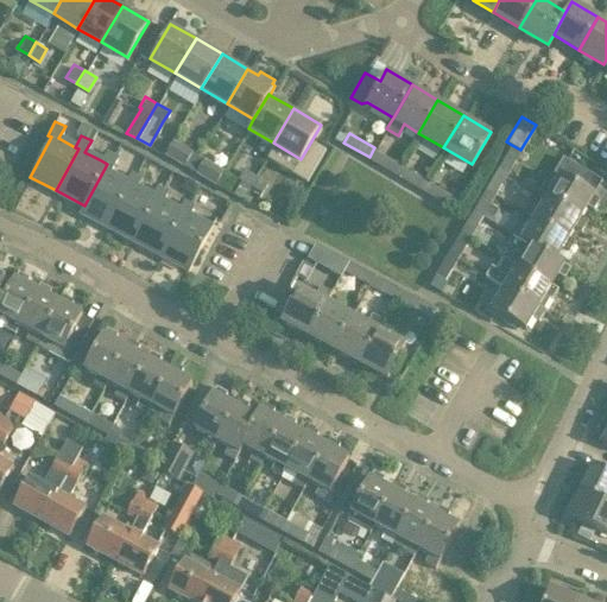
[(184,163),(189,166),(196,154),(191,151),(193,150),(172,138),(163,153),(183,164),(184,163)]
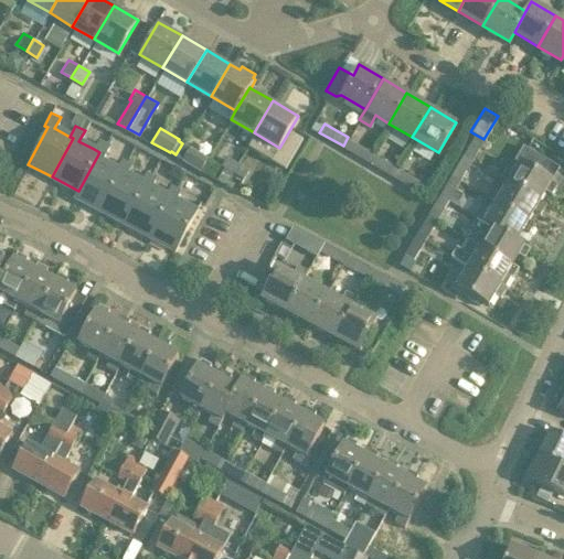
[(471,160),(483,139),(474,133),(463,154),(471,160)]
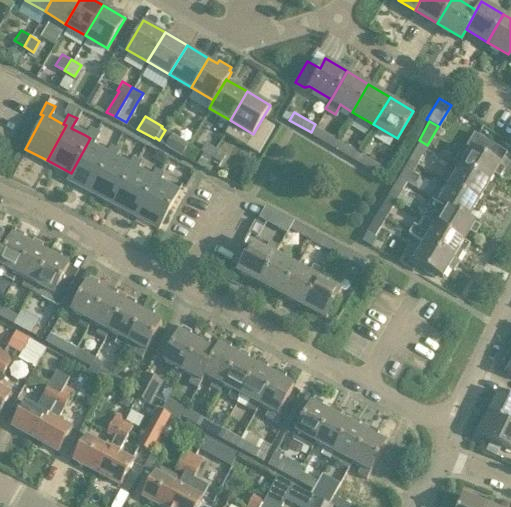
[(311,132),(332,145),(337,137),(315,124),(311,132)]
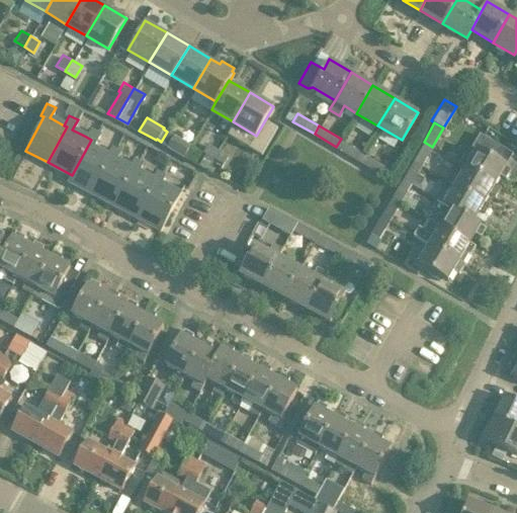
[(91,127),(86,137),(91,140),(72,175),(69,180),(91,192),(109,157),(106,155),(92,148),(100,132),(91,127)]
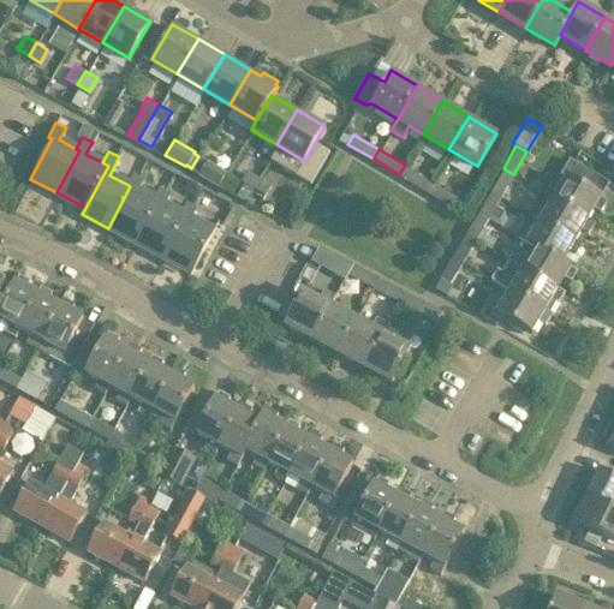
[(198,156),(191,168),(197,172),(197,173),(218,184),(226,169),(206,157),(204,159),(198,156)]
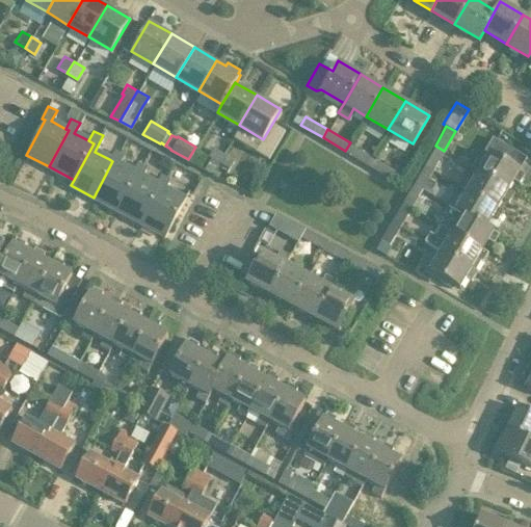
[(526,156),(492,135),(482,152),(487,155),(483,161),(477,157),(471,166),(508,187),(513,178),(520,181),(525,173),(519,168),(526,156)]
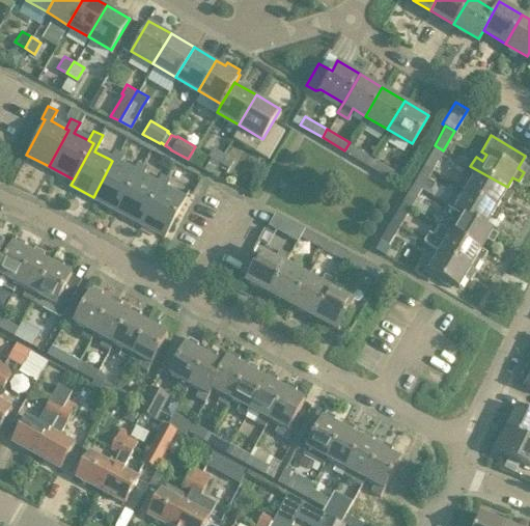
[(344,150),(366,164),(371,156),(350,142),(344,150)]
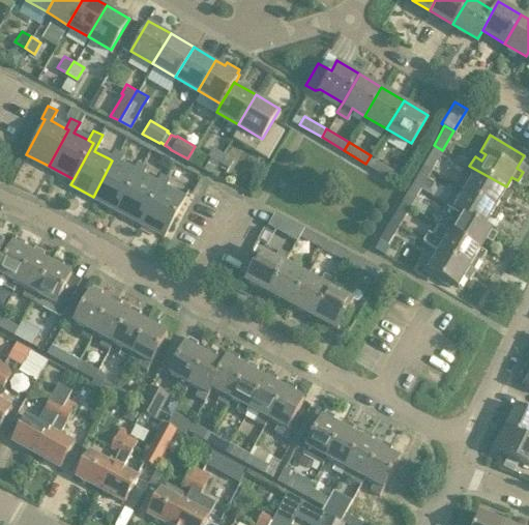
[(210,171),(216,161),(223,151),(212,145),(206,154),(209,155),(203,167),(210,171)]
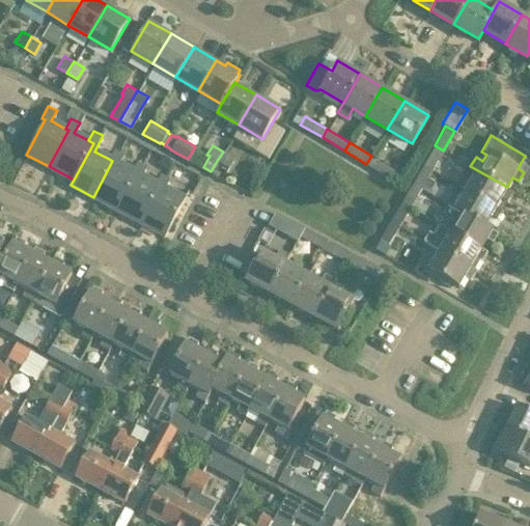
[(435,145),(423,162),(433,168),(443,150),(435,145)]
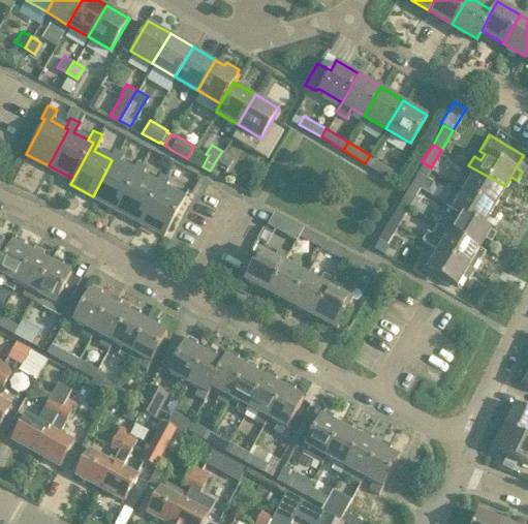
[(135,173),(131,171),(118,162),(123,153),(114,148),(109,158),(112,160),(93,196),(117,209),(135,173)]
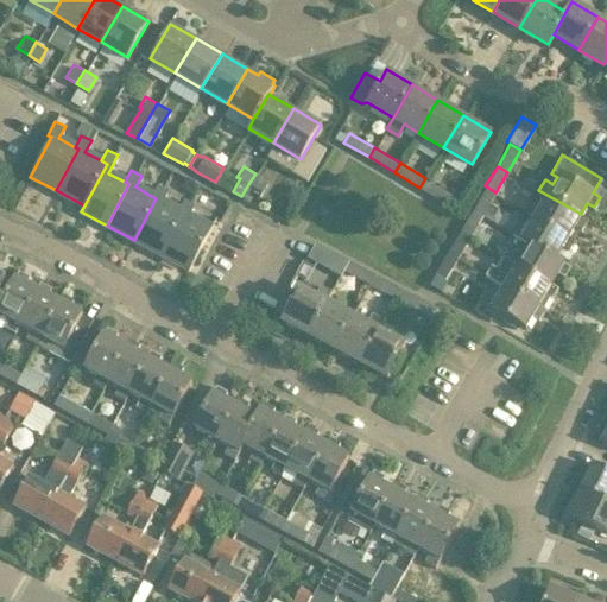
[(267,181),(255,173),(248,184),(260,191),(267,181)]
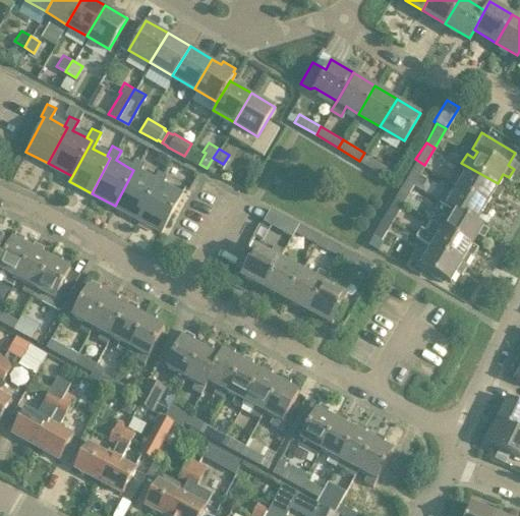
[(387,165),(364,153),(359,161),(382,174),(387,165)]
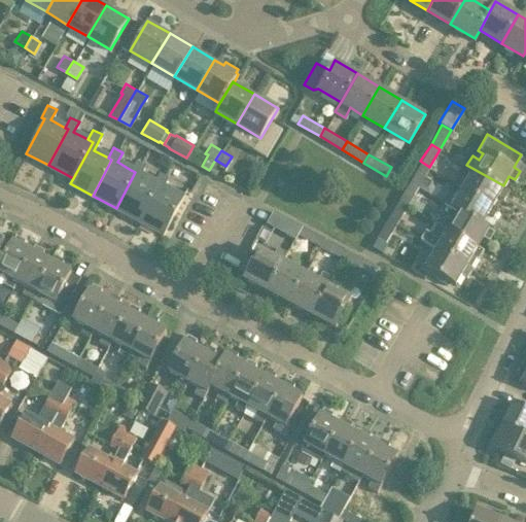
[(145,165),(137,160),(131,170),(135,172),(116,208),(139,220),(158,183),(154,182),(140,174),(145,165)]
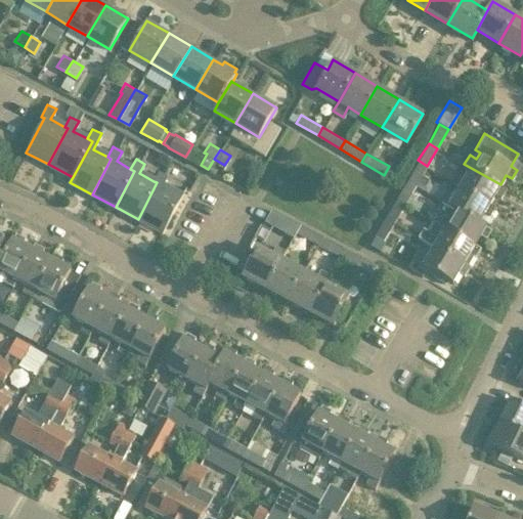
[(407,178),(417,184),(427,166),(418,160),(407,178)]
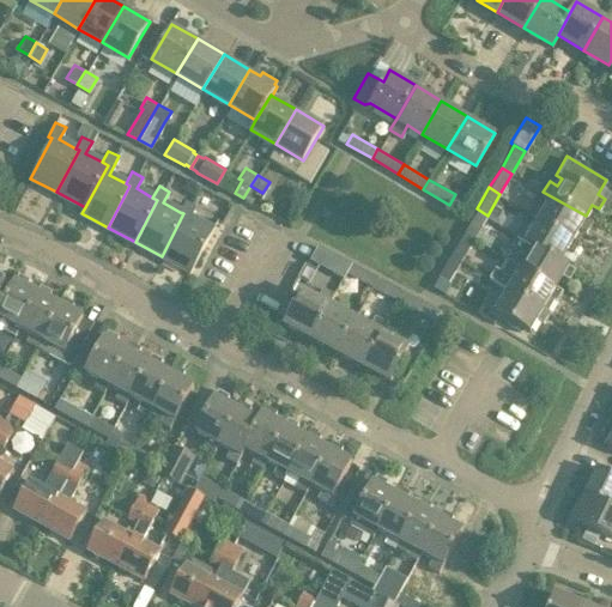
[(538,218),(539,218),(573,237),(579,226),(586,230),(593,219),(586,216),(543,192),(537,202),(531,213),(538,218)]
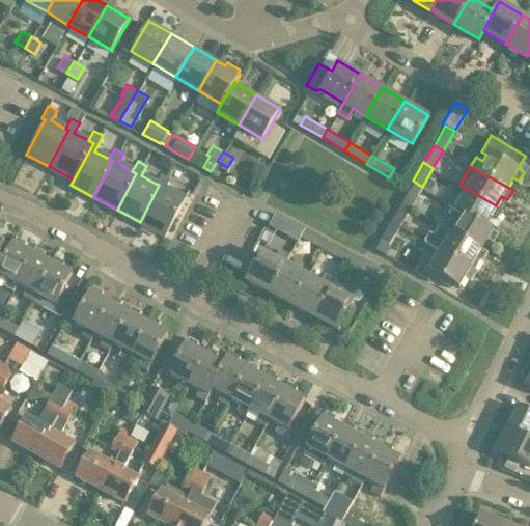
[(161,173),(156,184),(159,185),(140,222),(164,234),(184,198),(164,188),(169,178),(161,173)]
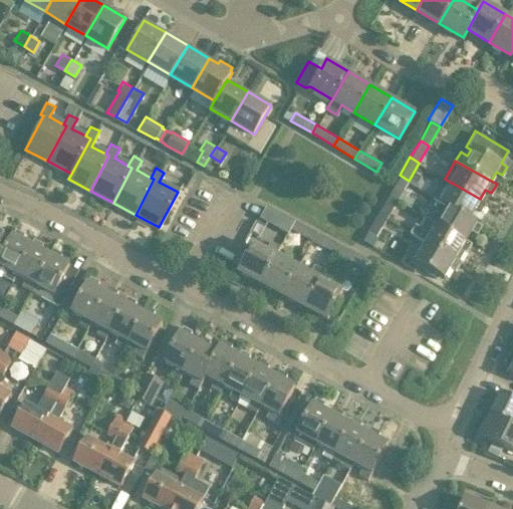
[(400,175),(389,193),(398,199),(409,181),(400,175)]
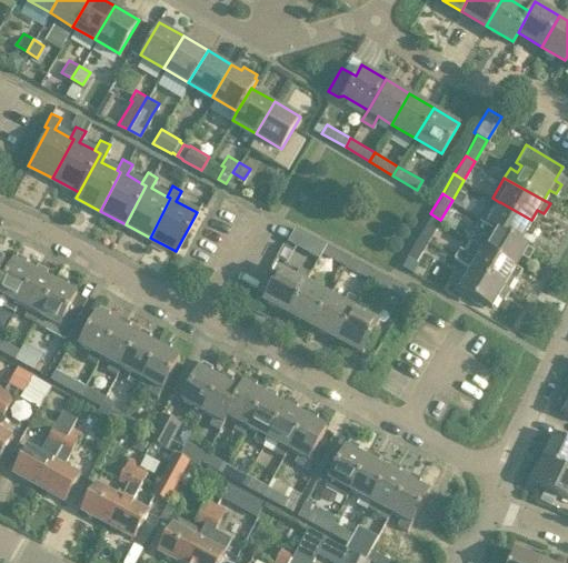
[(495,227),(496,227),(519,240),(520,240),(526,230),(532,233),(538,224),(531,220),(500,202),(499,202),(494,212),(486,208),(480,218),(488,222),(495,227)]
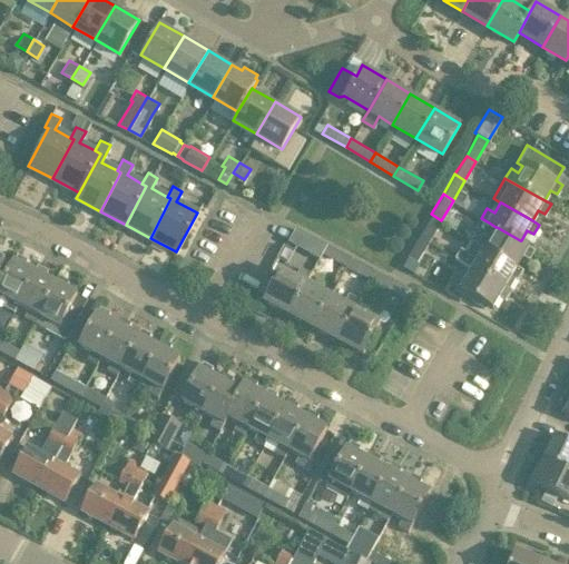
[(431,214),(420,234),(429,240),(441,220),(431,214)]
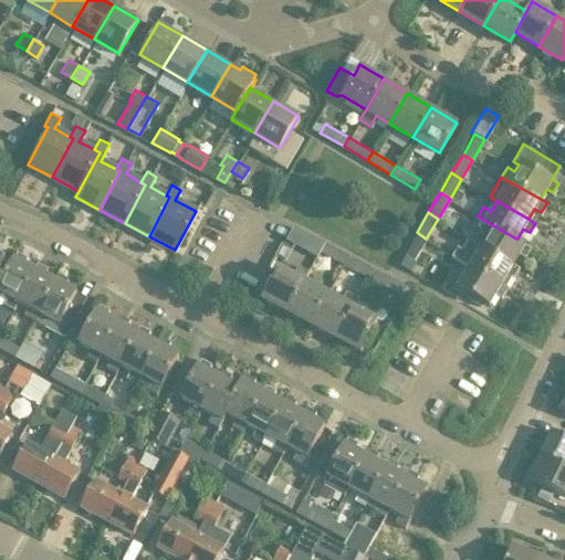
[(284,238),(315,254),(323,241),(292,224),(284,238)]
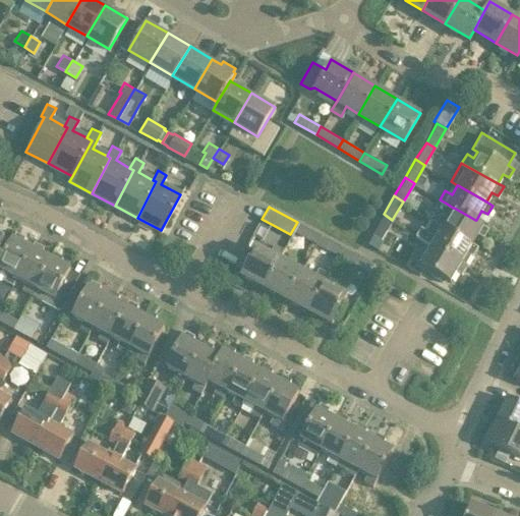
[(449,217),(442,212),(436,222),(472,242),(477,233),(483,236),(488,227),(476,220),(475,220),(454,208),(453,208),(449,217)]
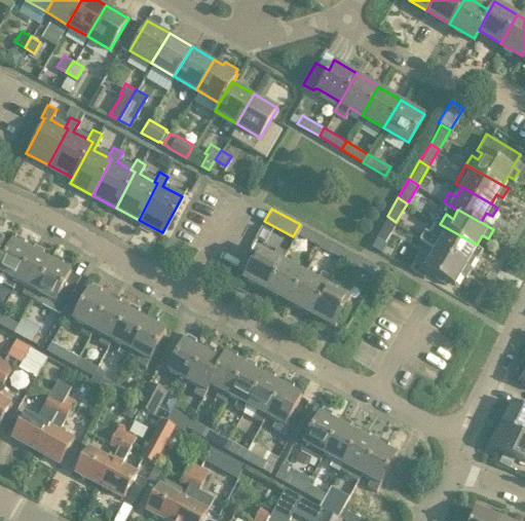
[(381,251),(384,246),(382,245),(396,222),(387,216),(375,236),(370,245),(381,251)]
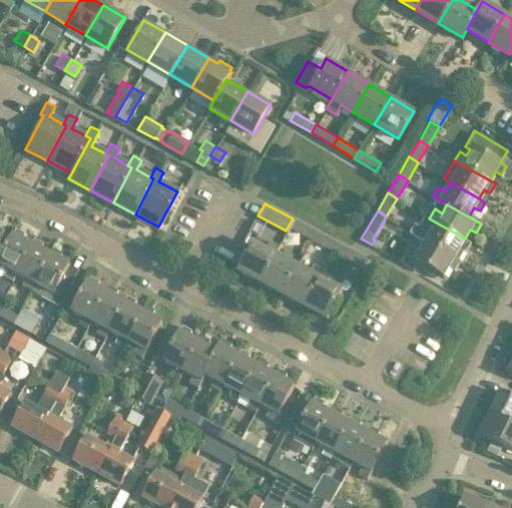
[(426,240),(426,239),(454,257),(454,256),(458,259),(464,248),(465,250),(470,241),(465,238),(429,218),(428,218),(424,216),(419,224),(414,222),(409,230),(426,240)]
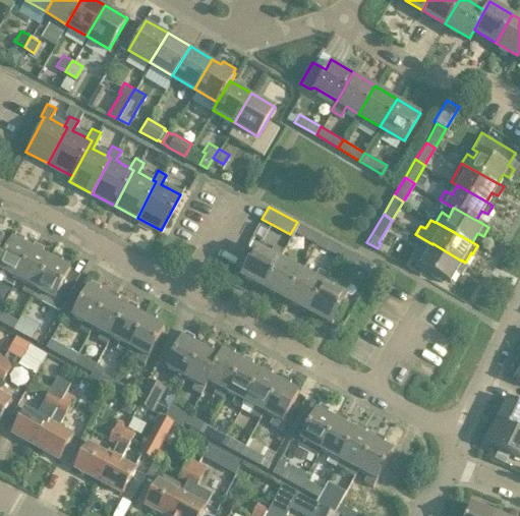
[(297,222),(290,234),(291,234),(293,231),(314,242),(320,233),(298,222),(297,222)]
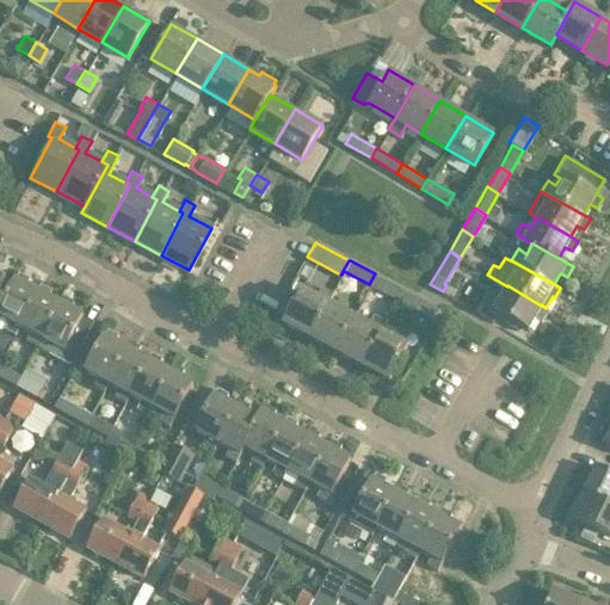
[(0,277),(4,271),(0,269),(0,306),(11,284),(0,279),(0,277)]
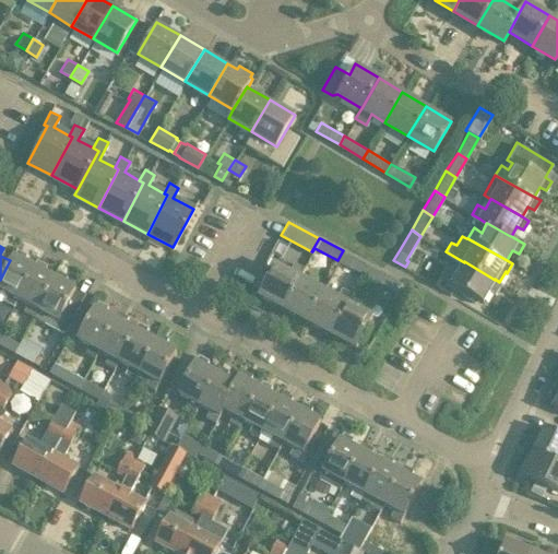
[(16,297),(34,264),(33,264),(23,259),(27,252),(16,247),(13,254),(10,260),(0,280),(0,289),(7,292),(3,299),(13,304),(16,297)]
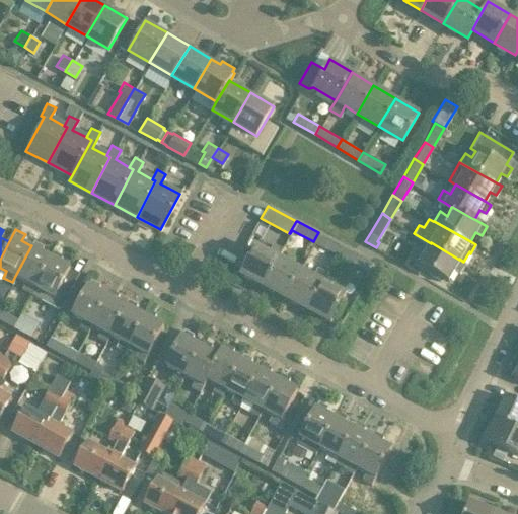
[(313,241),(336,253),(341,244),(318,232),(313,241)]
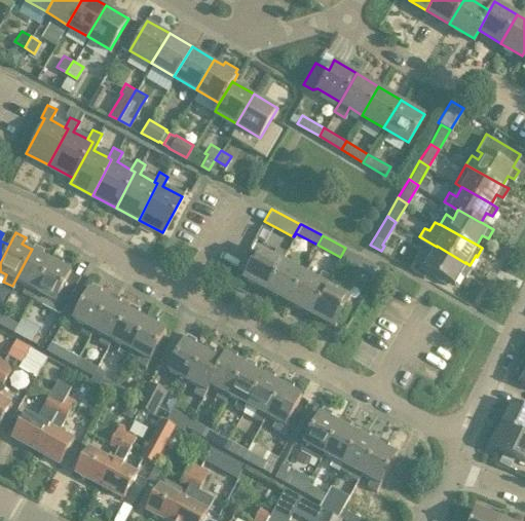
[(31,296),(34,290),(50,259),(49,259),(40,254),(44,248),(34,243),(31,249),(32,249),(15,280),(26,285),(22,292),(31,296)]
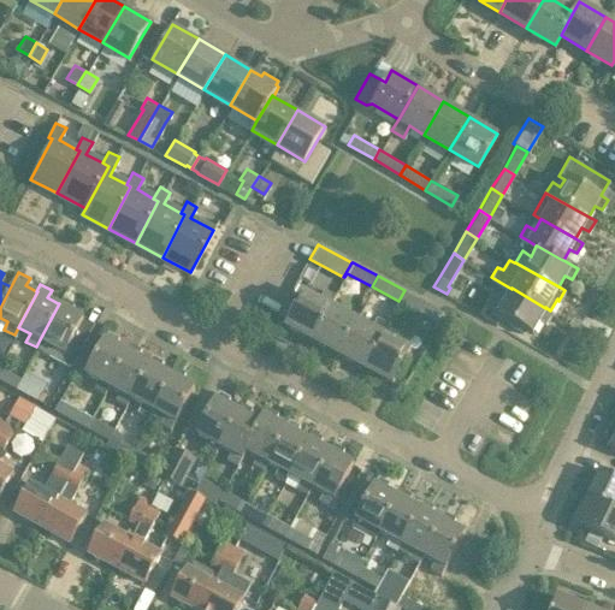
[(285,324),(312,337),(330,303),(336,292),(324,286),(318,297),(303,290),(296,303),(289,318),(285,324)]
